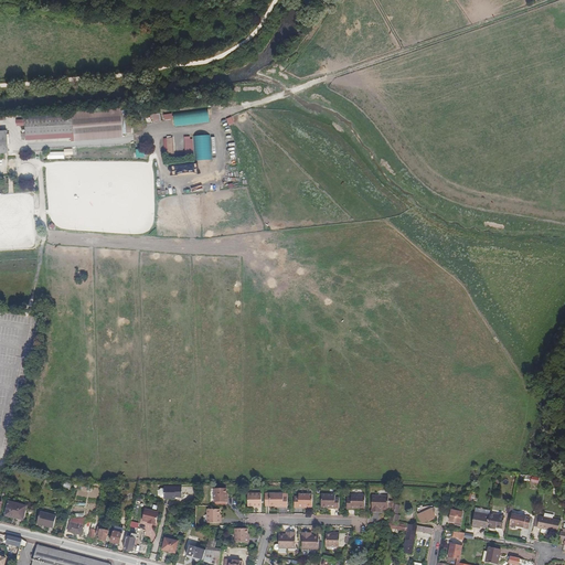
[(23,120),(16,121),(17,127),(23,127),(25,140),(70,138),(70,141),(123,138),(121,135),(126,135),(126,134),(130,134),(128,110),(120,112),(120,108),(72,113),(72,114),(72,117),(61,118),(23,120)]
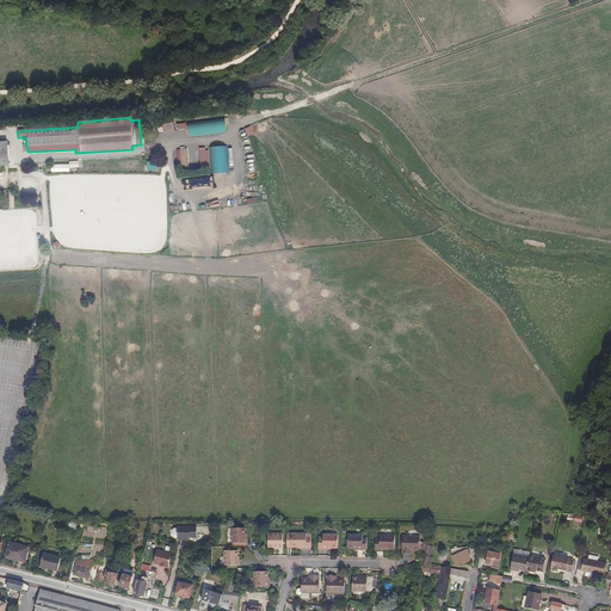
[(187,124),(190,139),(227,133),(224,118),(187,124)]
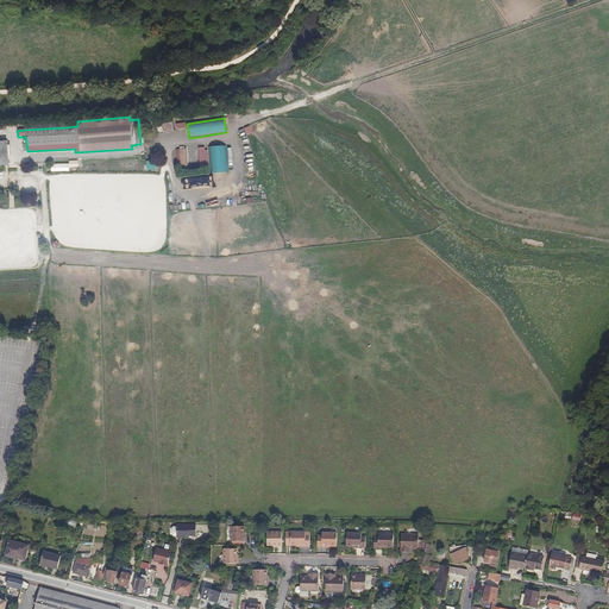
[(208,146),(211,174),(228,173),(227,145),(208,146)]
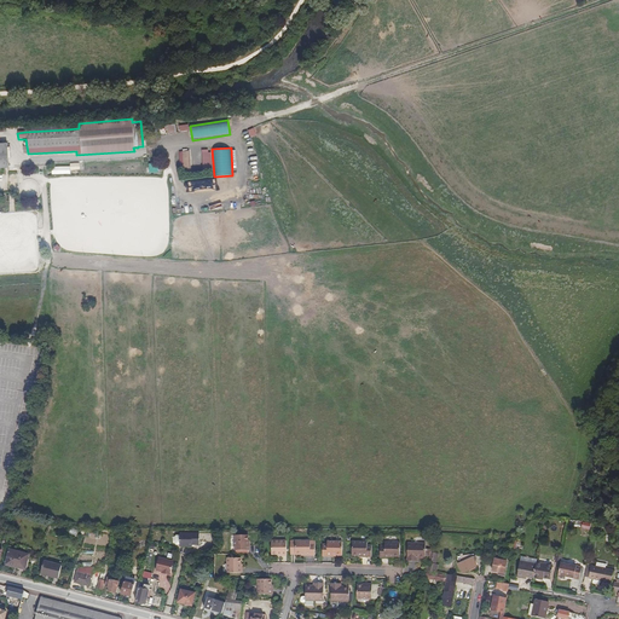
[(212,150),(203,150),(203,171),(213,171),(212,150)]
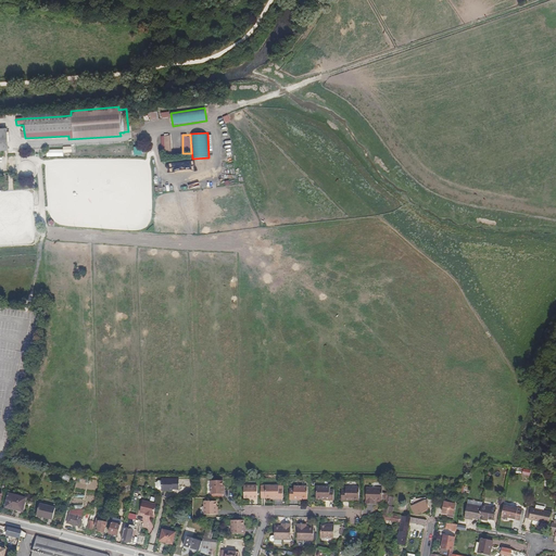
[(191,160),(175,162),(176,172),(192,171),(191,160)]
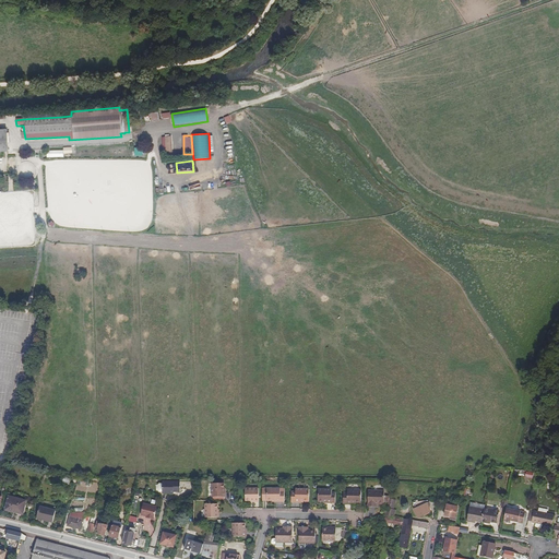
[(4,329),(9,334),(15,329),(10,323),(4,329)]
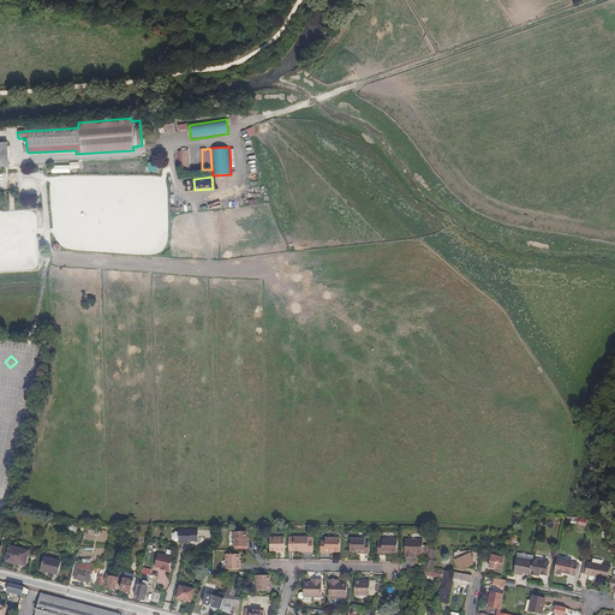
[(197,542),(197,531),(178,531),(178,544),(190,544),(190,542),(197,542)]
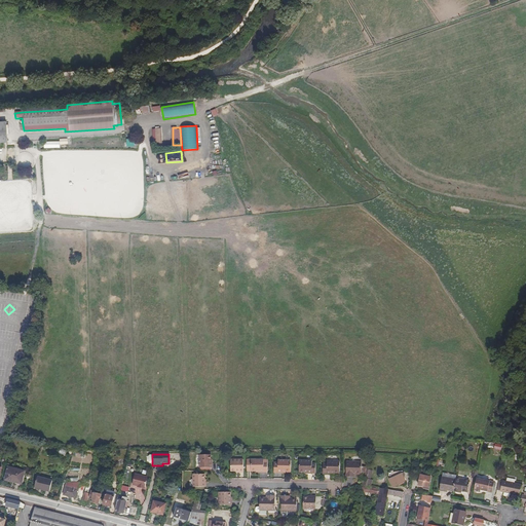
[(211,467),(211,463),(209,463),(209,460),(210,460),(210,455),(198,455),(197,467),(211,467)]
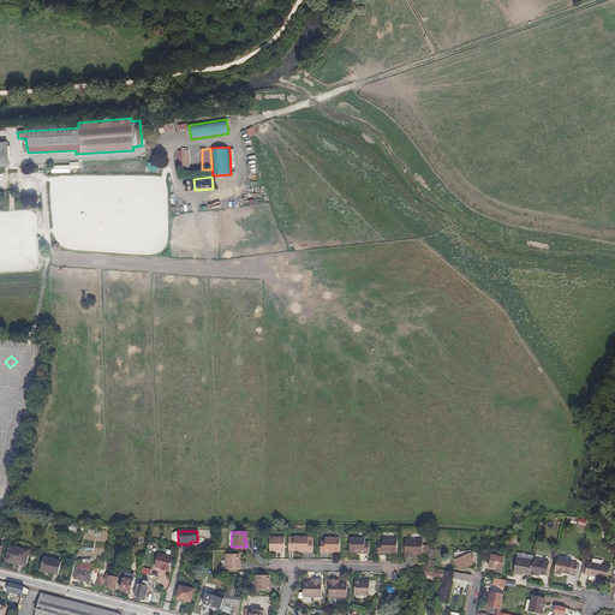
[(284,553),(284,538),(269,538),(269,553),(275,551),(280,550),(280,553),(284,553)]
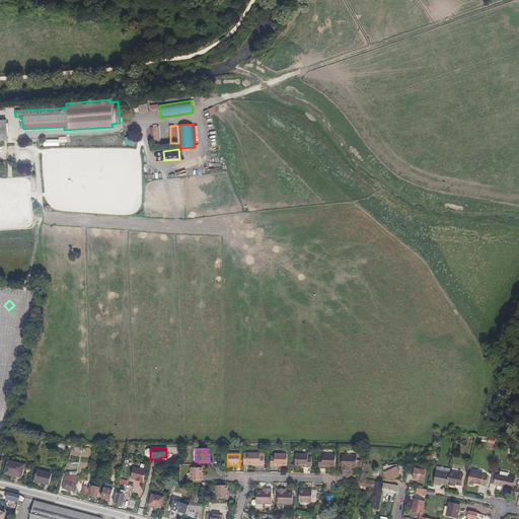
[(264,467),(264,457),(261,457),(261,454),(247,454),(247,466),(252,466),(253,466),(253,464),(256,465),(256,467),(264,467)]
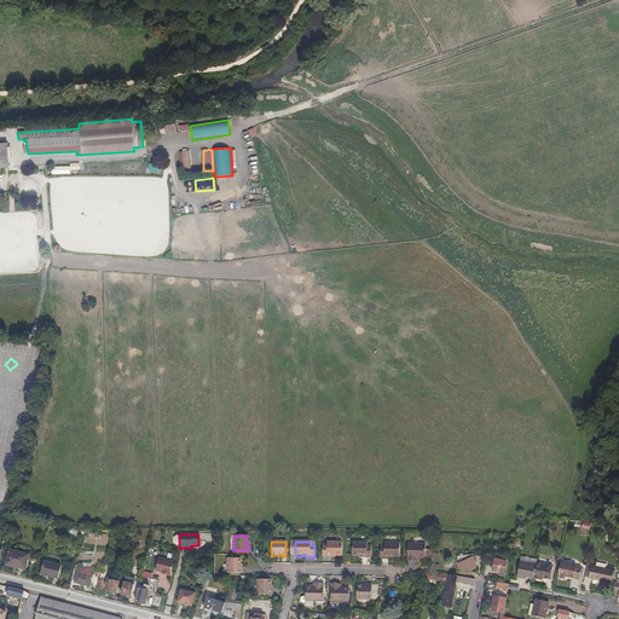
[(341,556),(342,543),(327,542),(327,545),(323,545),(322,557),(331,557),(331,555),(335,555),(334,556),(335,556),(341,556)]
